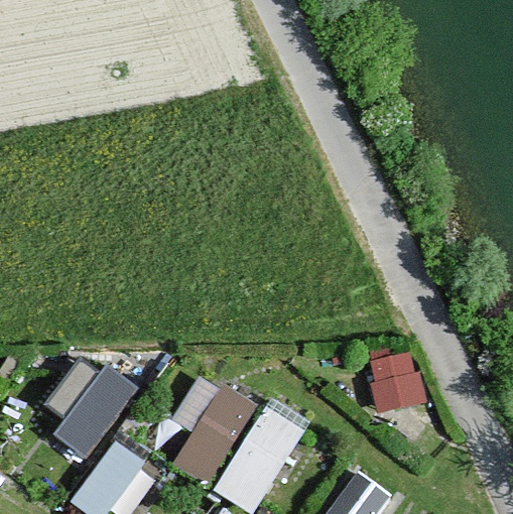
[(365,363),(383,414),(427,399),(409,348),(365,363)]
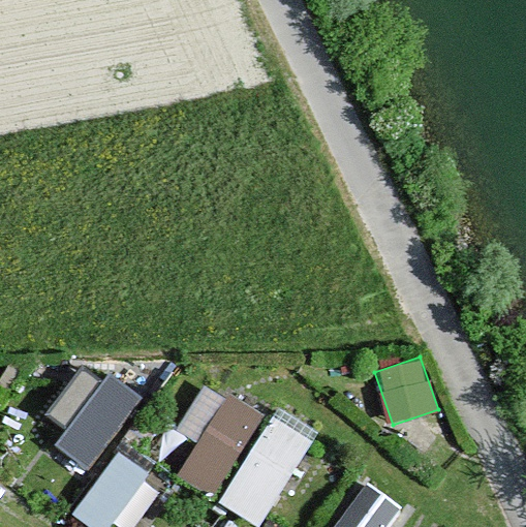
[(113,373),(53,443),(84,469),(144,399),(113,373)]
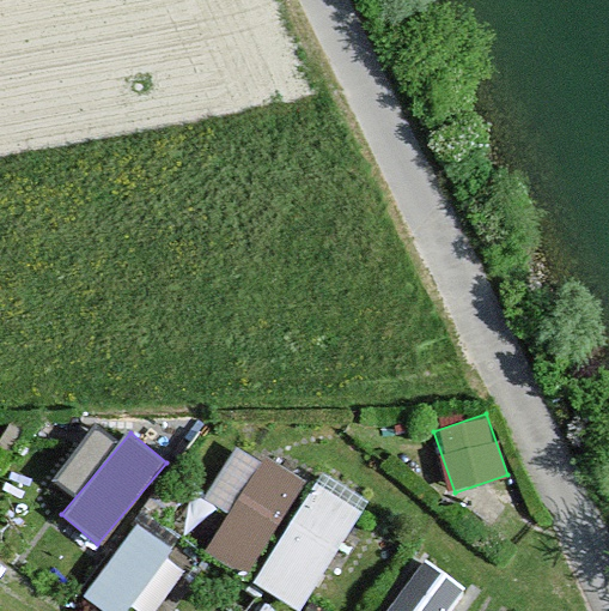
[(236,443),(208,498),(229,509),(206,555),(250,578),(302,478),(236,443)]
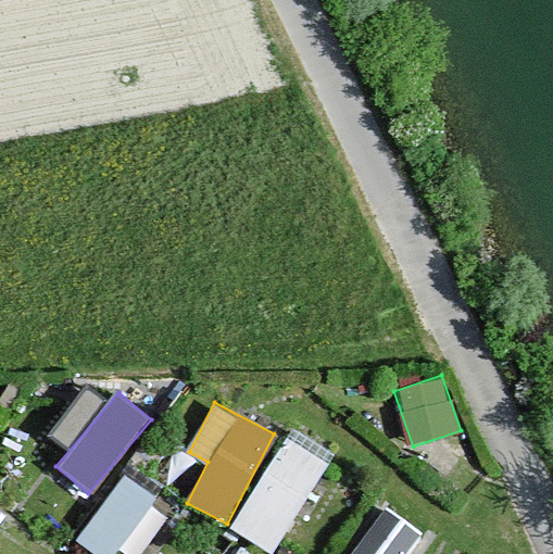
[(288,431),(228,529),(269,553),(275,553),(334,460),(288,431)]
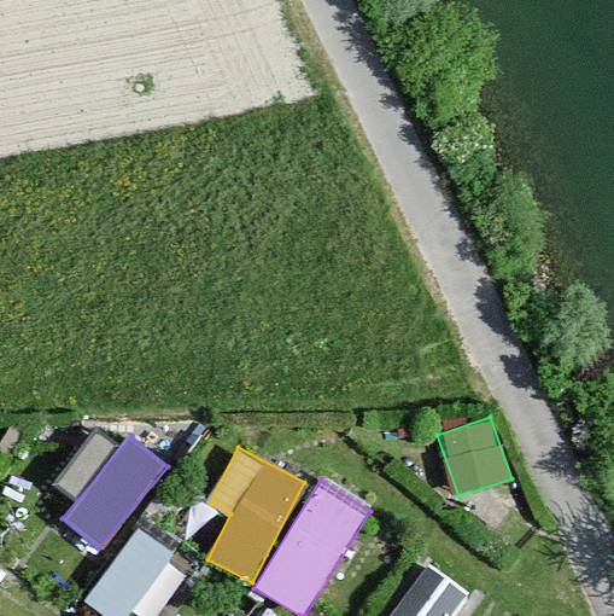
[(130,615),(175,555),(139,527),(85,600),(105,615),(130,615)]
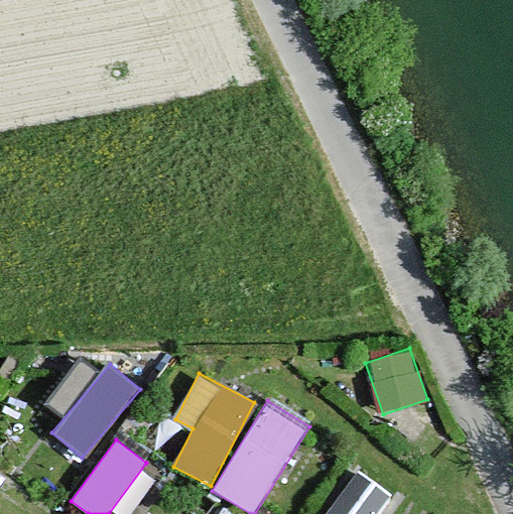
[(380,513),(394,497),(358,469),(323,513),(380,513)]
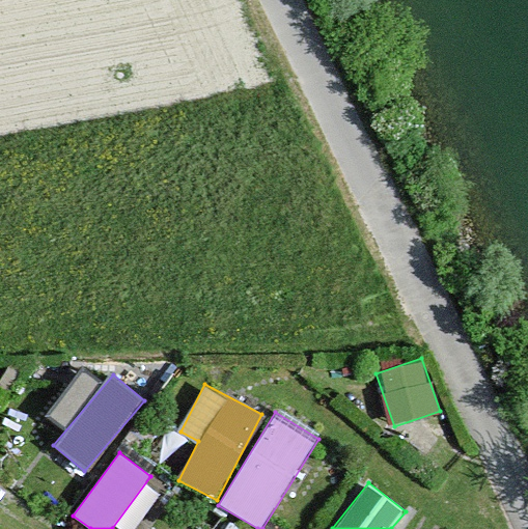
All buildings are outlined.
